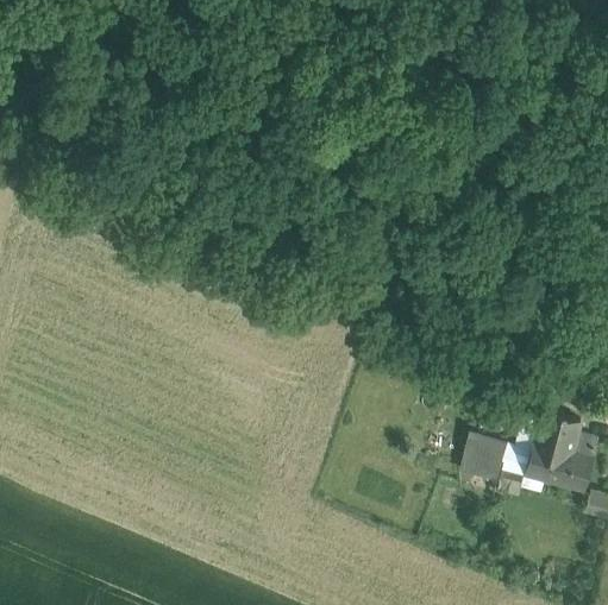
[(527,357),(521,376),(536,380),(541,360),(527,357)]
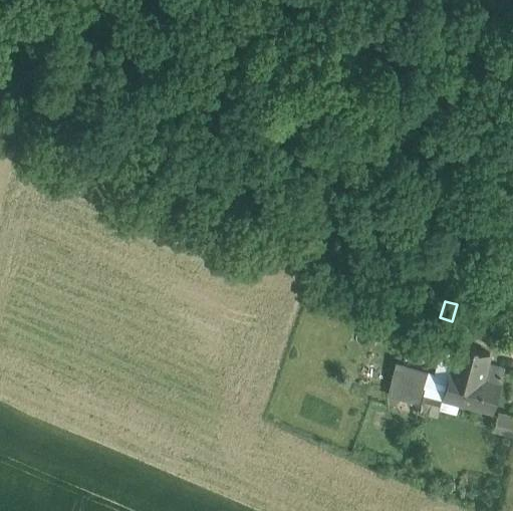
[(474,350),(456,345),(447,378),(441,402),(457,407),(492,415),(503,372),(485,367),(488,356),(474,353),(474,350)]
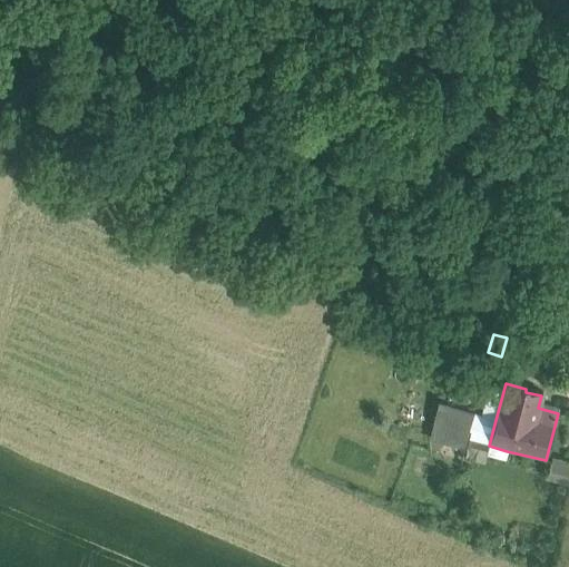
[(467,448),(476,414),(439,404),(429,441),(466,451),(467,448)]
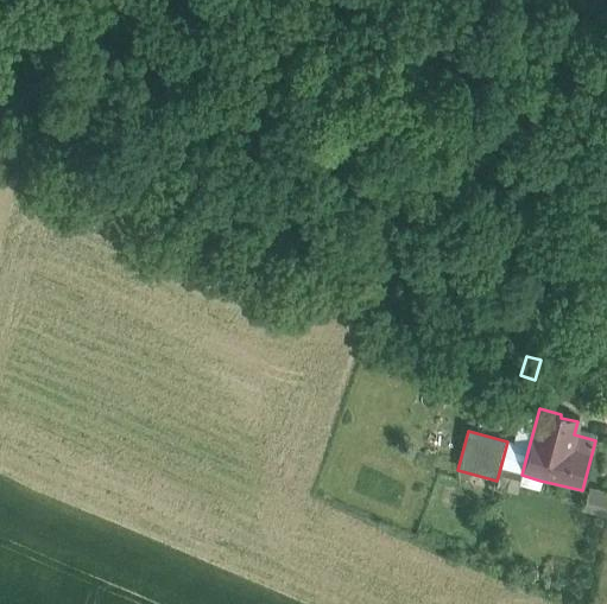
[(522,475),(529,447),(507,442),(498,477),(513,482),(516,474),(522,475)]
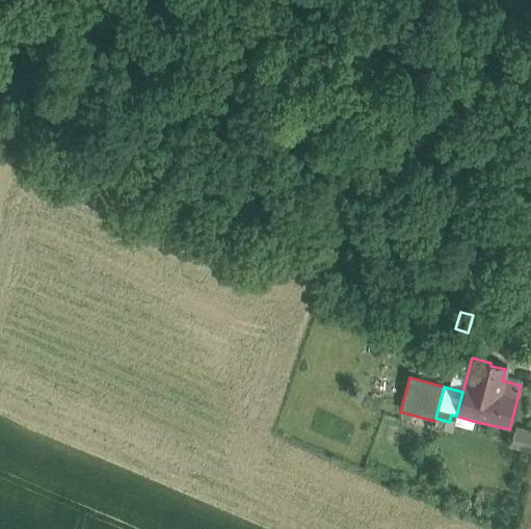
[(435,418),(434,421),(435,421),(433,428),(452,433),(454,426),(471,430),(473,421),(456,416),(451,415),(449,422),(435,418)]
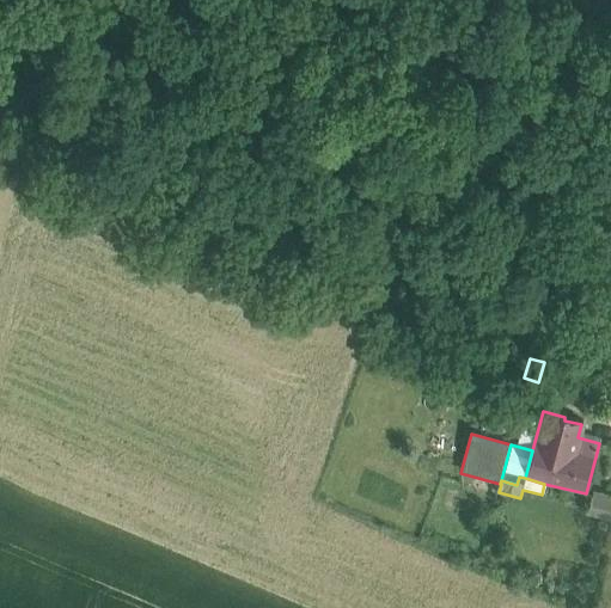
[(591,515),(610,517),(610,496),(593,493),(591,515)]
